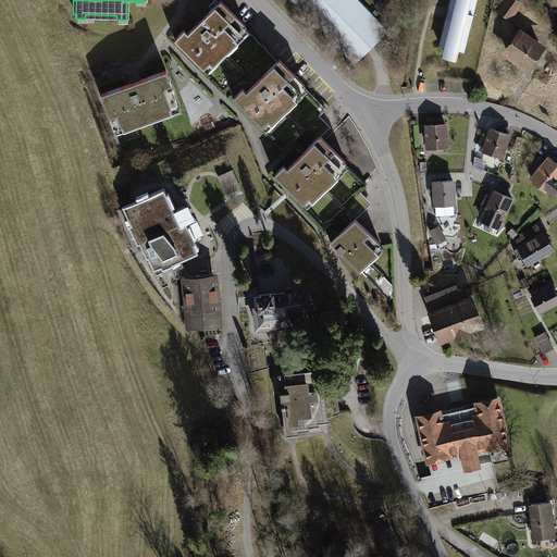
[(183,29),(173,39),(207,72),(247,31),(243,27),(245,25),(219,0),(187,34),(183,29)]
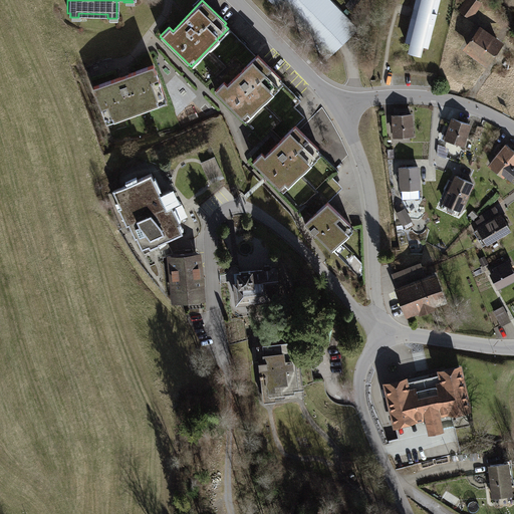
[(329,0),(267,0),(325,59),(357,28),(329,0)]
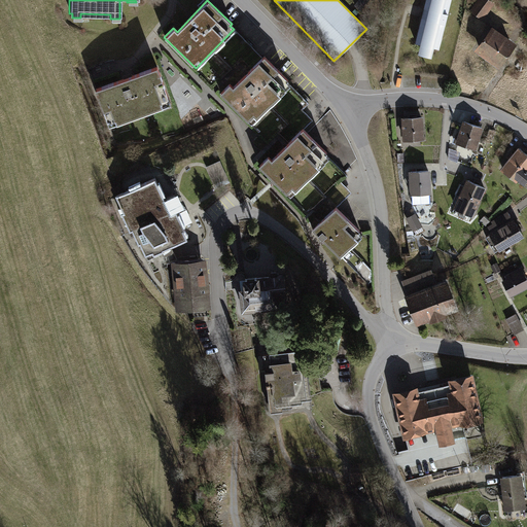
[(425,0),(422,11),(415,42),(420,44),(418,54),(431,57),(434,47),(440,48),(451,0),(425,0)]
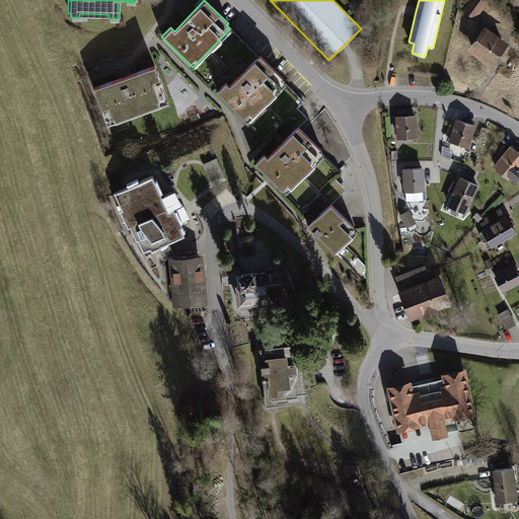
[(482,0),(470,0),(463,10),(475,19),(487,3),(482,0)]
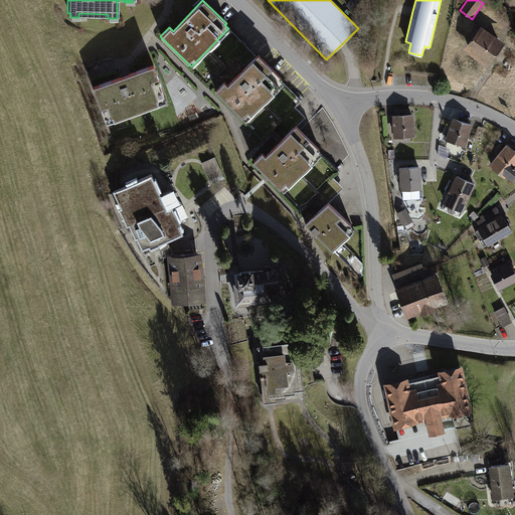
[(482,25),(465,49),(488,65),(505,42),(482,25)]
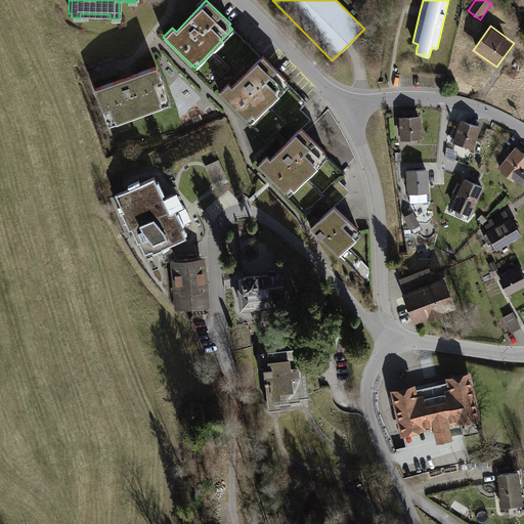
[(227,83),(218,92),(249,123),(287,85),(284,81),(286,79),(262,55),(245,73),(231,86),(227,83)]
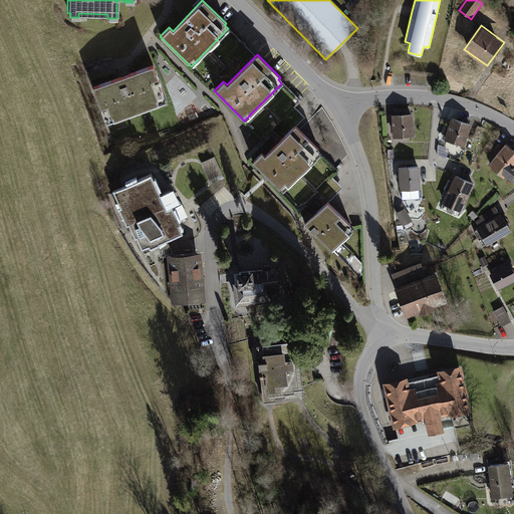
[(152,65),(91,87),(104,122),(165,99),(152,65)]
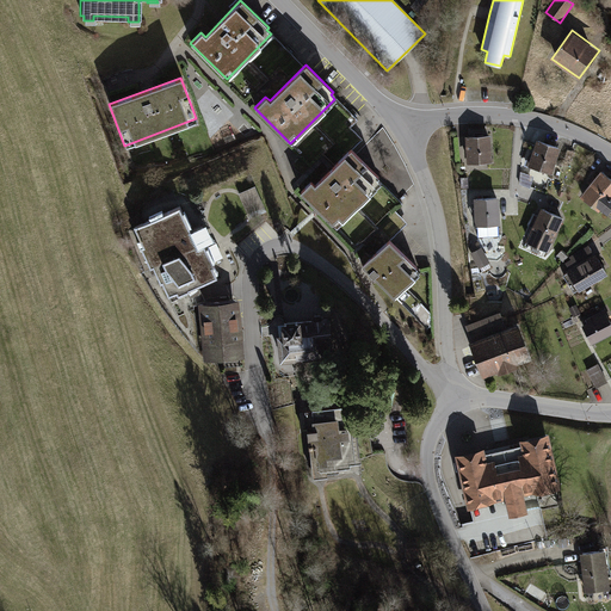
[(491,135),(466,136),(468,164),(493,161),(491,135)]
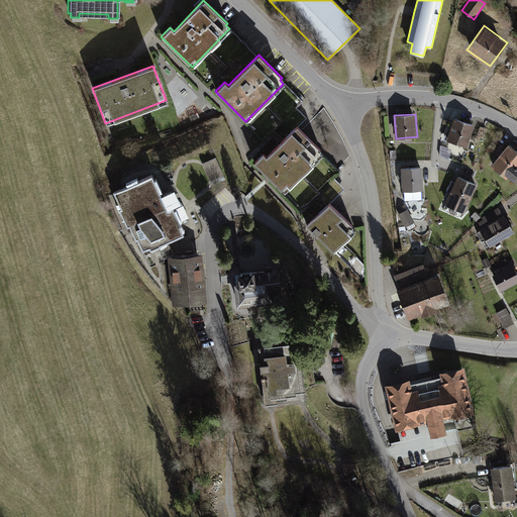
[(454,118),(447,140),(468,146),(475,125),(454,118)]
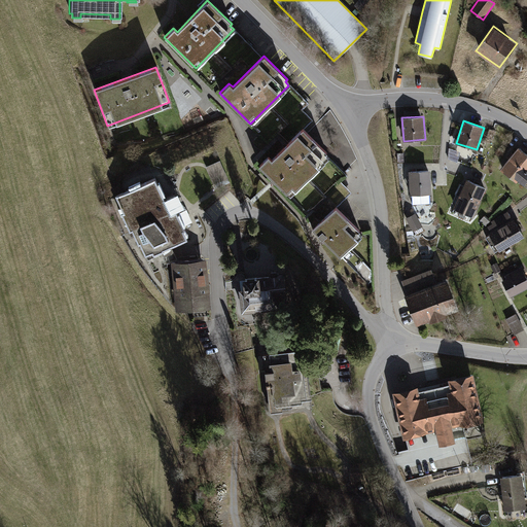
[(272,160),(268,155),(258,166),(273,180),(289,197),(328,157),(324,153),(326,152),(302,129),(286,144),(272,160)]
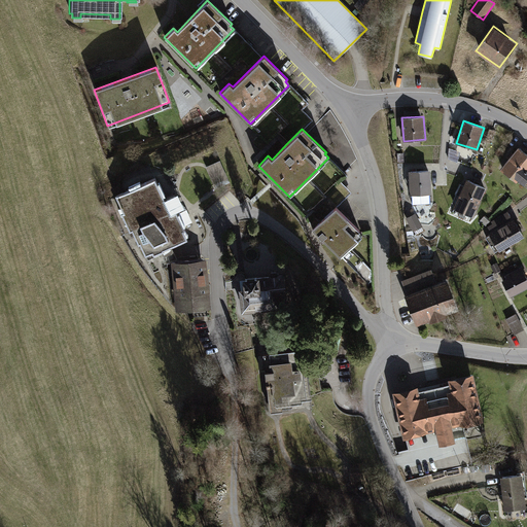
[(526,153),(519,147),(501,170),(518,182),(519,181),(525,185),(526,183),(526,153)]
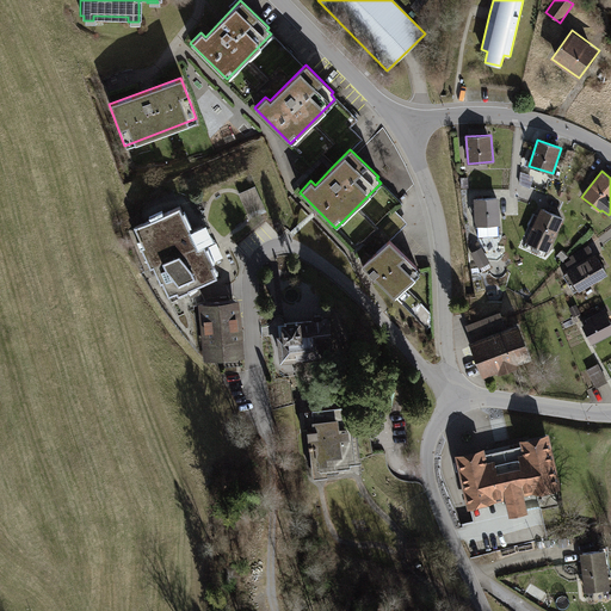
[(535,177),(522,172),(519,185),(530,189),(535,177)]
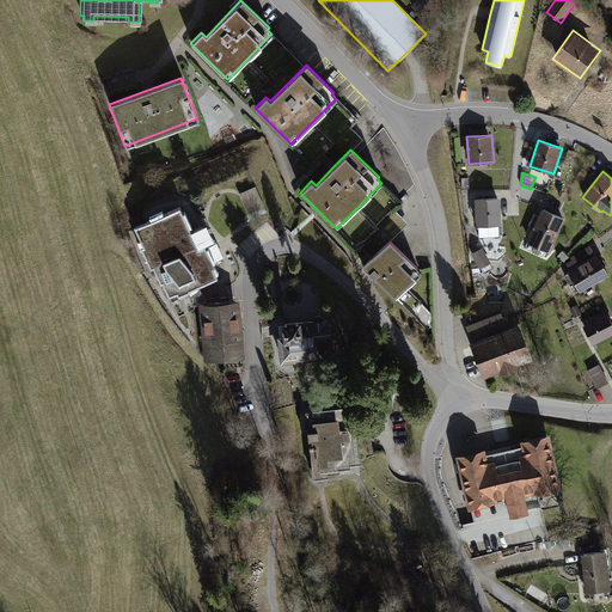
[(255,187),(239,194),(250,218),(265,212),(255,187)]
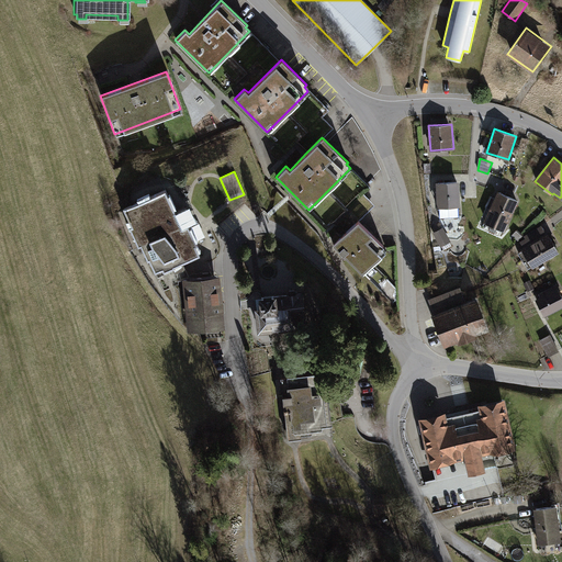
[(459,182),(436,183),(437,208),(461,206),(459,182)]
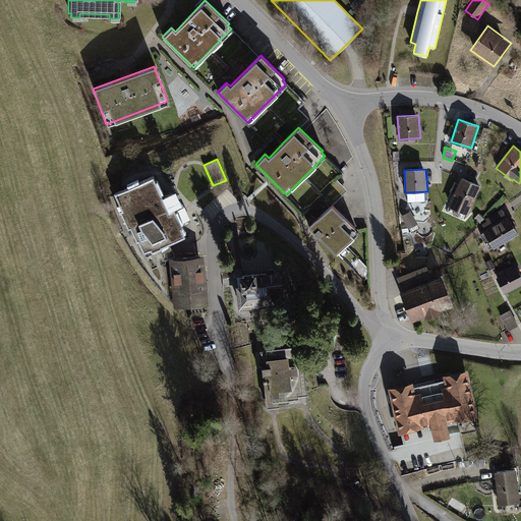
[(153,177),(113,194),(121,211),(119,212),(127,231),(130,230),(136,243),(137,242),(143,253),(150,250),(151,252),(161,248),(160,246),(165,244),(184,236),(180,227),(181,227),(173,209),(168,211),(162,196),(153,177)]
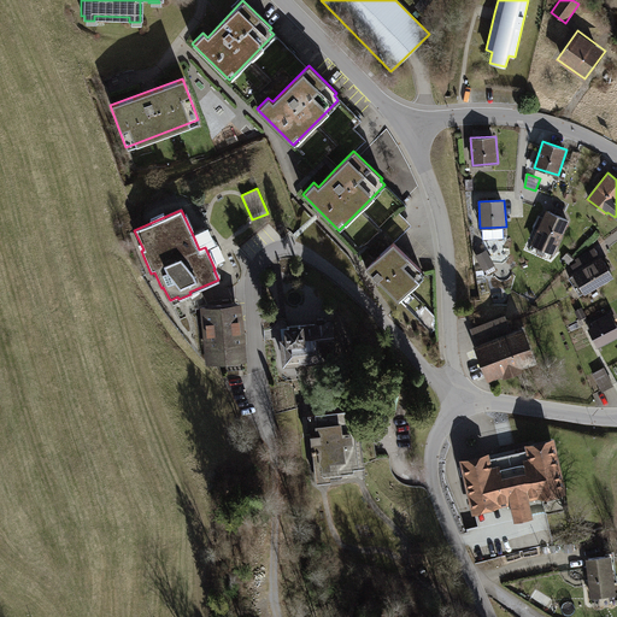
[(546,210),(532,244),(554,254),(570,219),(546,210)]
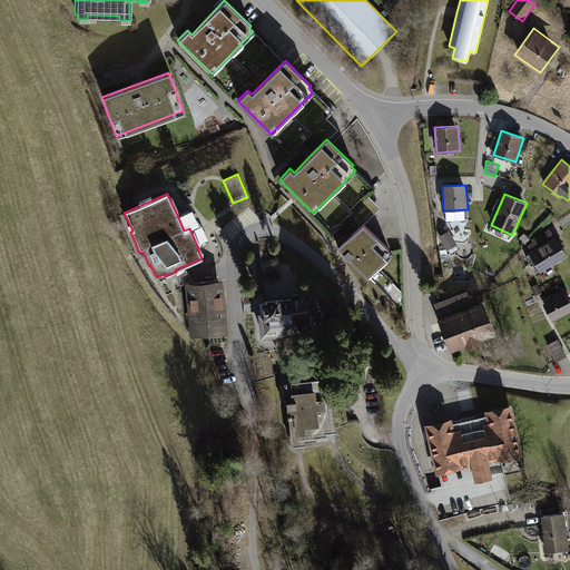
[(188,209),(177,215),(184,231),(189,228),(200,224),(188,209)]
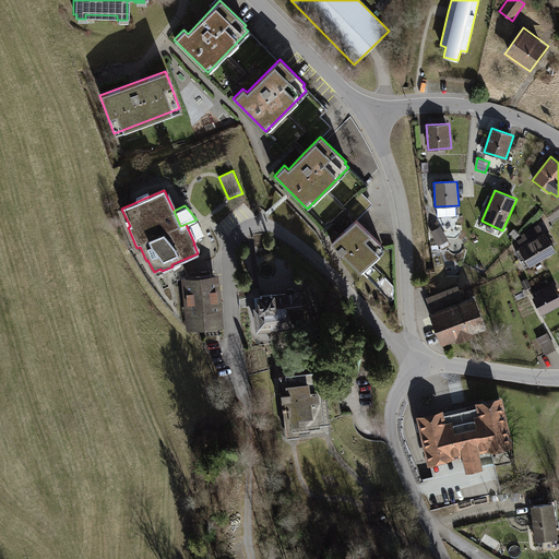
[(356,218),(331,245),(361,274),(380,254),(366,240),(371,234),(356,218)]
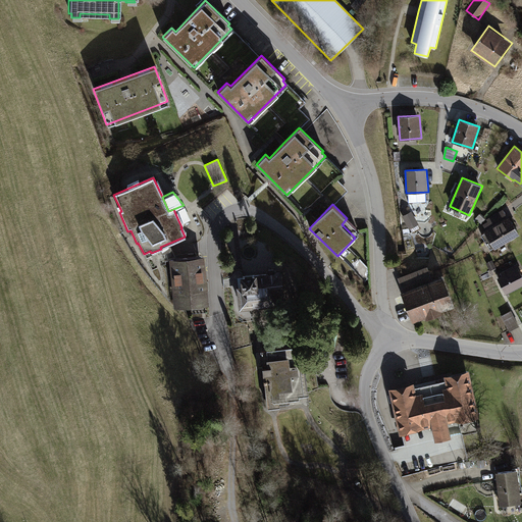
[(483,224),(486,229),(508,217),(503,209),(486,219),(487,221),(483,224)]
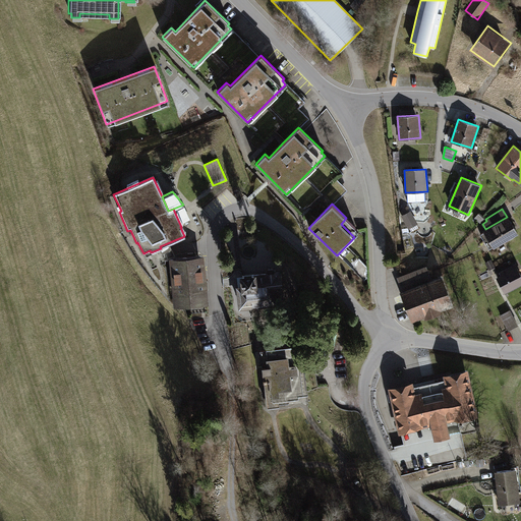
[(417,224),(411,212),(401,217),(408,229),(417,224)]
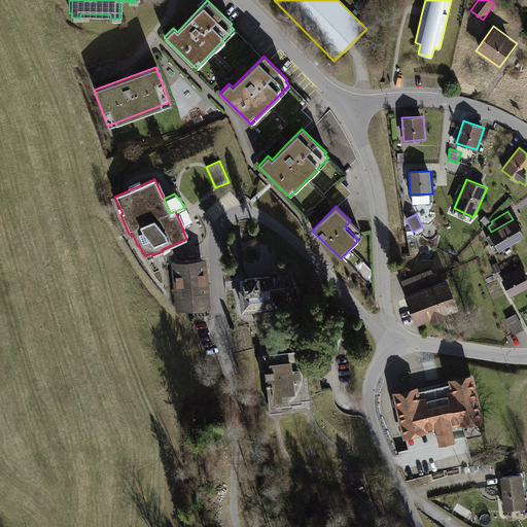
[(484,216),(480,220),(486,225),(490,222),(484,216)]
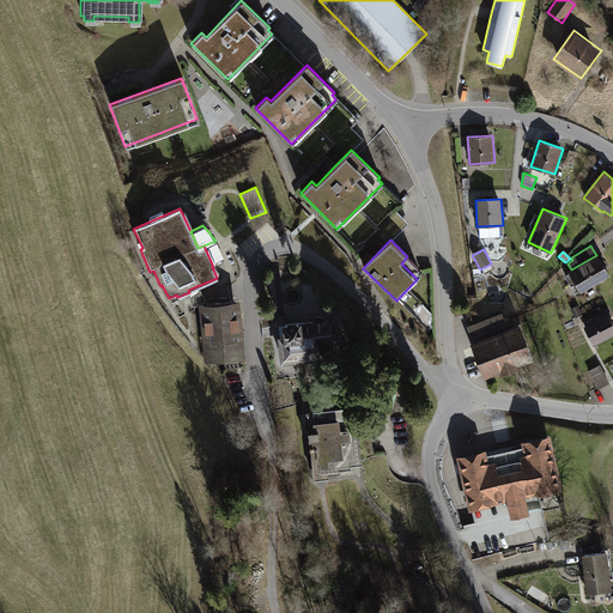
[(571,269),(569,272),(581,292),(611,275),(598,254),(596,255),(571,269)]
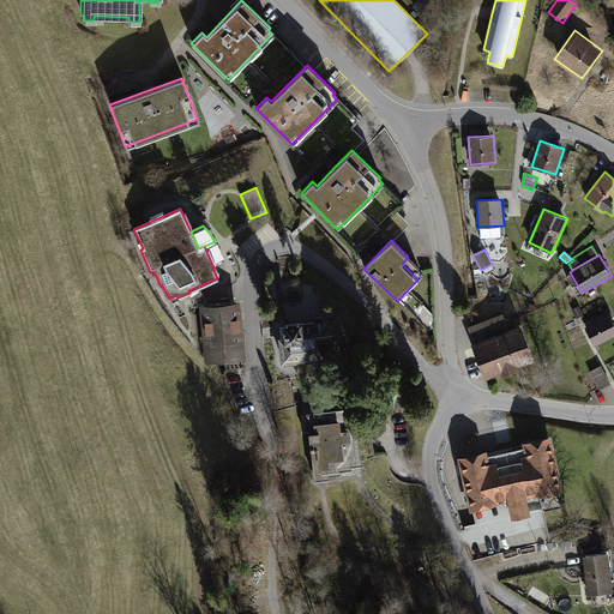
[(240,302),(199,306),(204,363),(245,360),(240,302)]
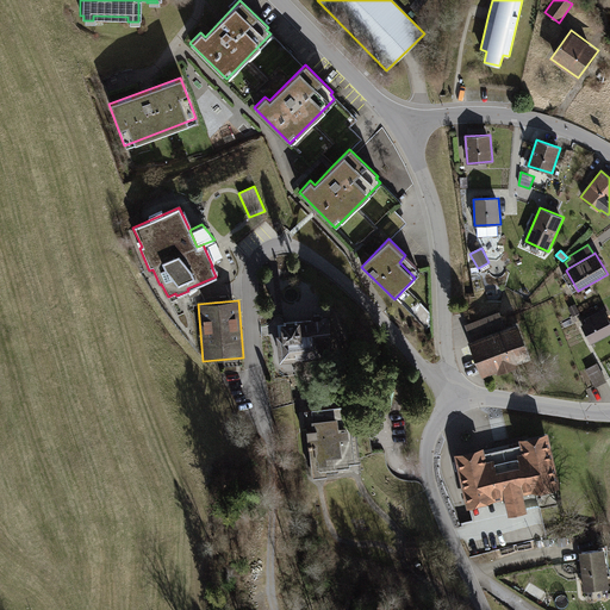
[(576,304),(568,309),(572,316),(579,312),(576,304)]
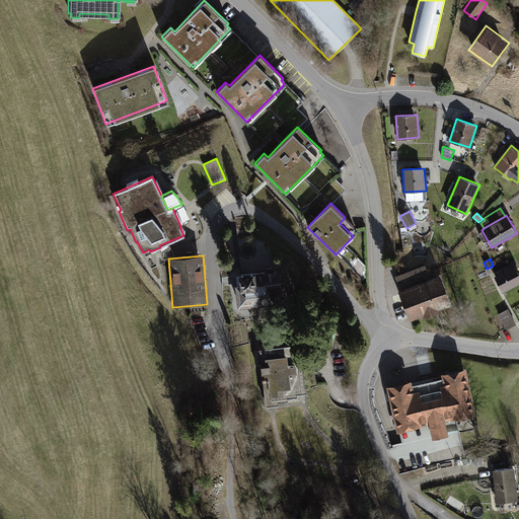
[(500,275),(496,277),(504,292),(518,283),(518,273),(513,263),(498,271),(500,275)]
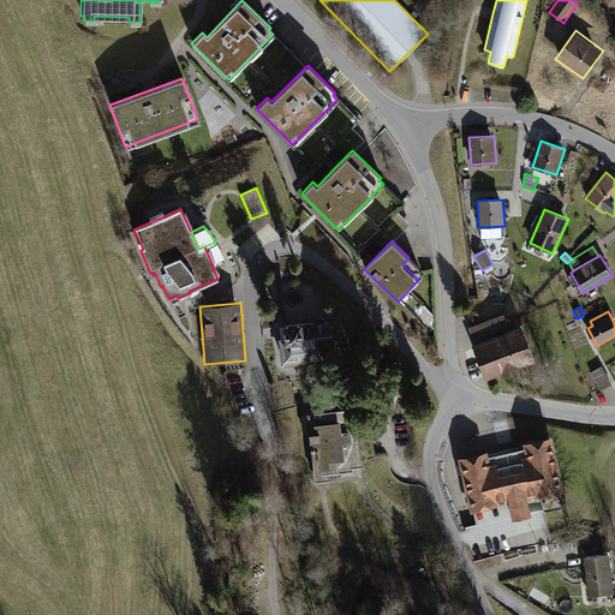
[(469,328),(476,344),(509,330),(503,315),(469,328)]
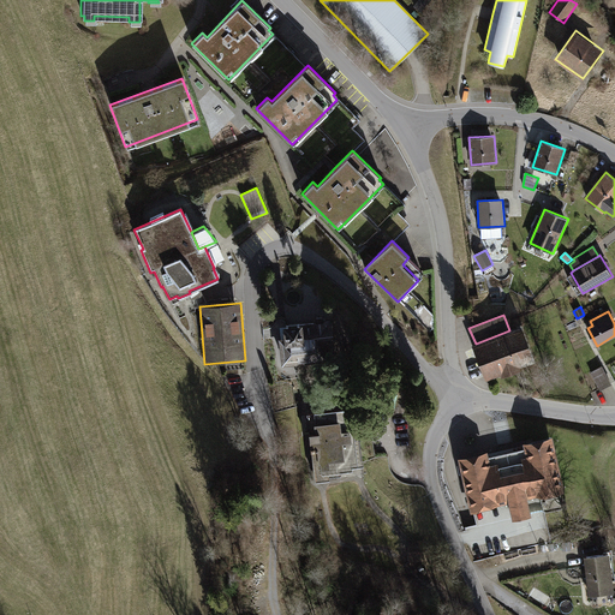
[(330,320),(285,324),(286,332),(286,336),(281,338),(284,363),(334,357),(330,320)]
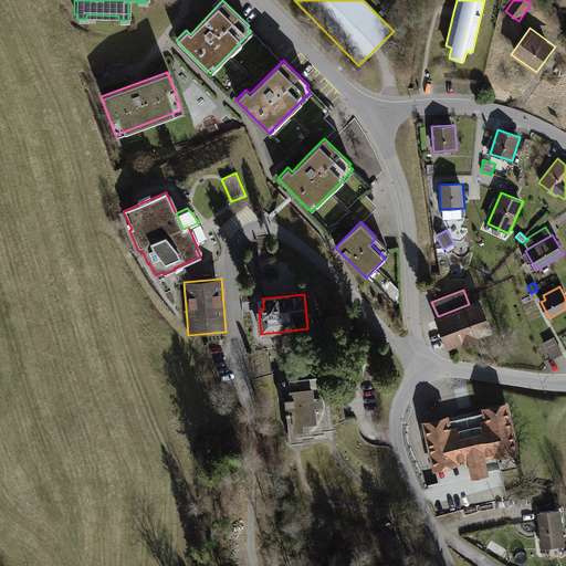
[(438,316),(433,317),(447,350),(460,345),(462,347),(481,339),(481,337),(493,332),(481,300),(469,304),(438,316)]
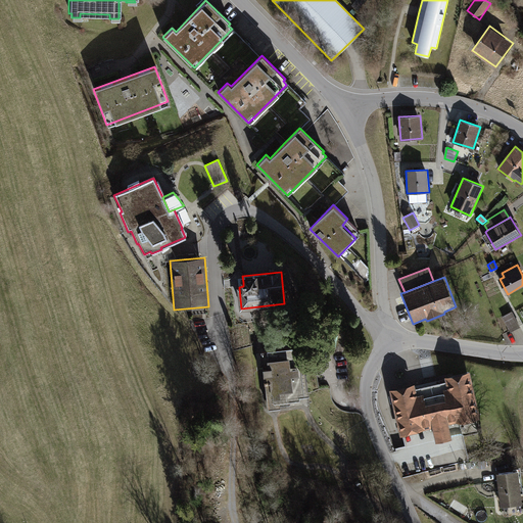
[(512,312),(503,317),(511,332),(520,327),(512,312)]
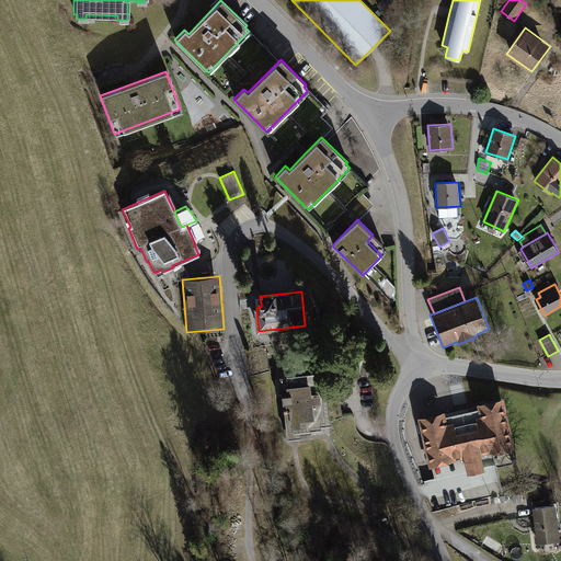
[(297,376),(279,378),(286,441),(301,438),(300,435),(310,434),(310,431),(320,428),(320,425),(323,425),(331,424),(324,373),(297,376)]
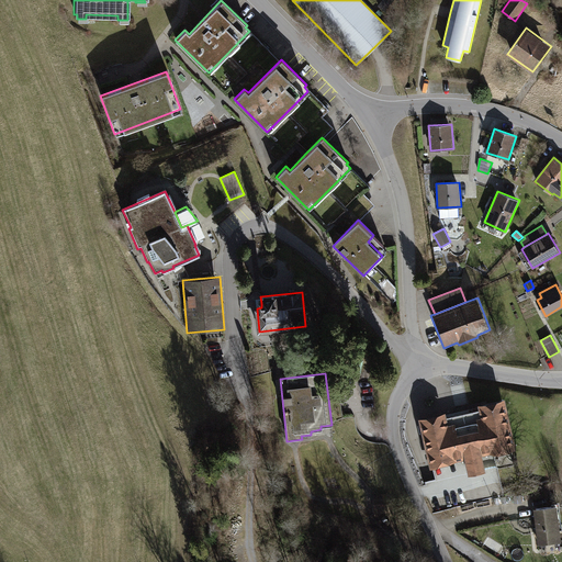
[(446,413),(418,418),(429,469),(463,462),(467,478),(486,473),(483,457),(494,454),(516,449),(504,400),(479,406),(480,411),(465,414),(447,418),(446,413)]
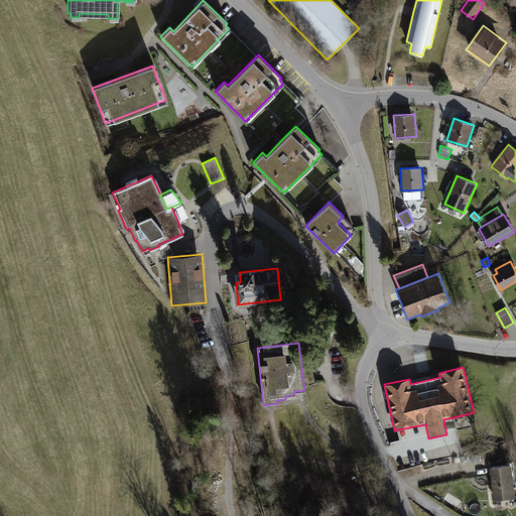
[(355,454),(343,455),(344,471),(356,470),(355,454)]
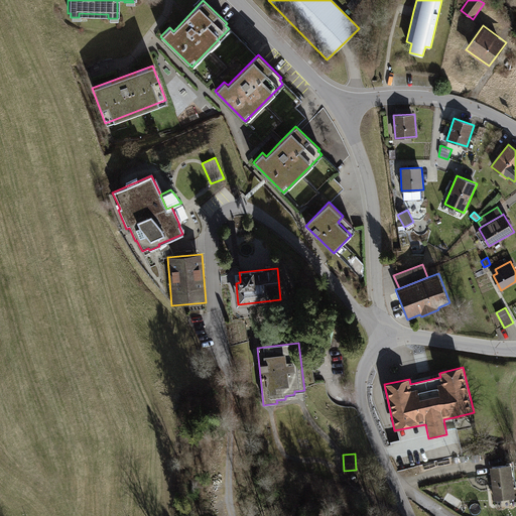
[(512,466),(490,468),(493,501),(515,498),(512,466)]
